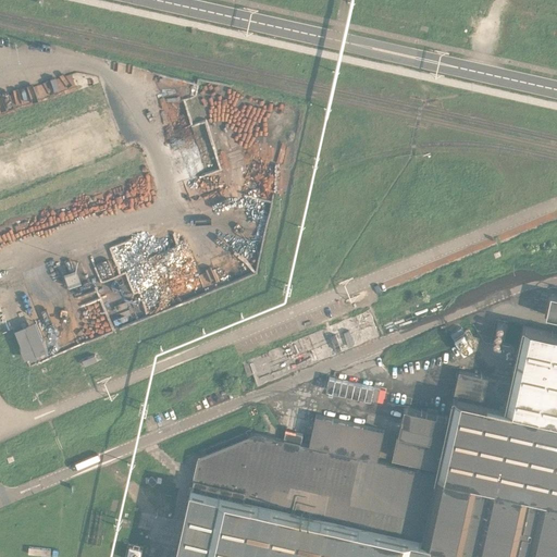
[(69,284),(82,281),(77,268),(65,272),(69,284)]
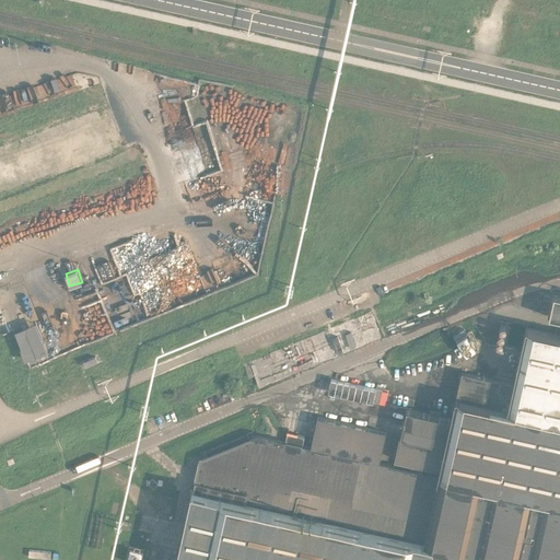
[(548,316),(559,318),(559,295),(553,294),(552,294),(552,295),(550,304),(549,306),(548,312),(548,315),(547,316),(548,316)]
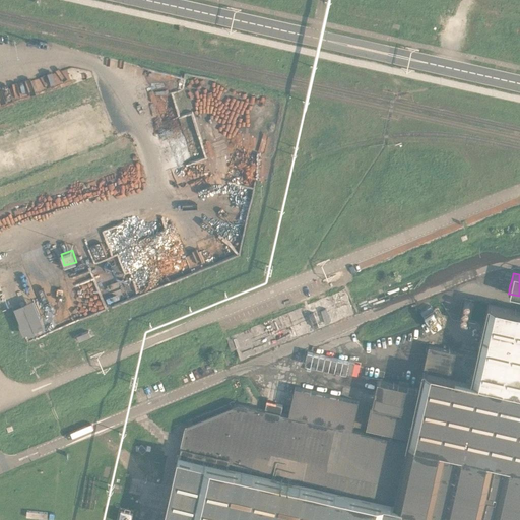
[(232,338),(240,359),(353,312),(345,291),(346,291),(344,288),(229,335),(231,339),(232,338)]
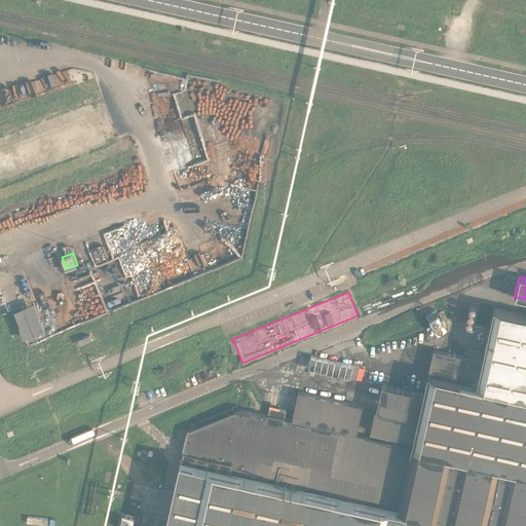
[(12,309),(23,337),(44,330),(34,301),(12,309)]
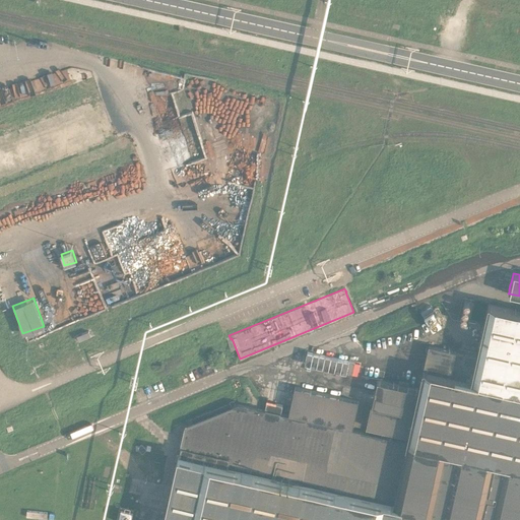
[(519,519),(519,310),(507,308),(498,305),(495,305),(488,303),(488,305),(488,306),(484,319),(483,323),(482,325),(482,328),(480,333),(480,335),(479,337),(480,337),(480,338),(478,346),(477,346),(477,347),(475,355),(460,352),(449,349),(429,345),(428,347),(427,351),(427,353),(425,362),(424,365),(424,366),(423,369),(424,369),(423,373),(421,376),(420,380),(419,386),(418,387),(418,389),(408,387),(407,386),(397,384),(377,380),(375,391),(374,391),(374,392),(374,395),(372,405),(371,405),(368,419),(367,426),(366,429),(366,432),(361,431),(359,430),(351,429),(359,401),(339,397),(295,387),(295,386),(294,386),(294,387),(294,390),(293,394),(290,401),(289,406),(289,407),(288,412),(287,414),(280,412),(282,404),(266,401),(264,408),(238,403),(234,404),(231,406),(230,402),(229,401),(229,402),(213,408),(202,413),(191,417),(190,417),(190,418),(188,419),(189,421),(189,424),(185,425),(184,428),(182,437),(180,446),(181,447),(181,450),(180,452),(179,455),(178,455),(176,465),(171,488),(170,493),(166,513),(164,519),(519,519)]
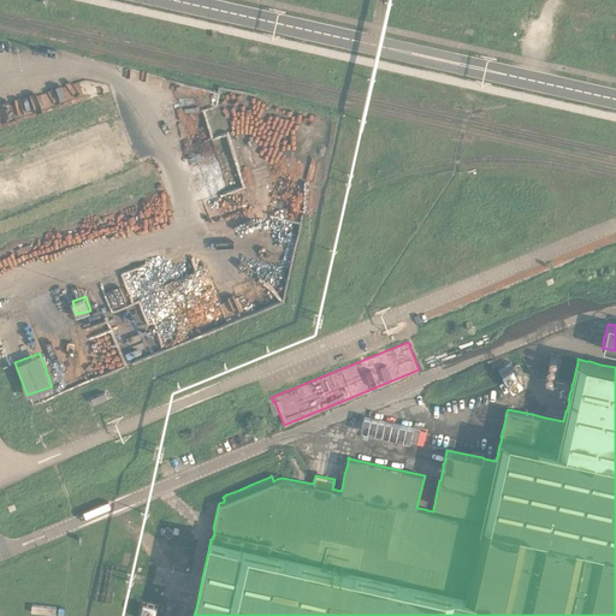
[(523,383),(513,367),(502,373),(504,378),(513,390),(523,383)]
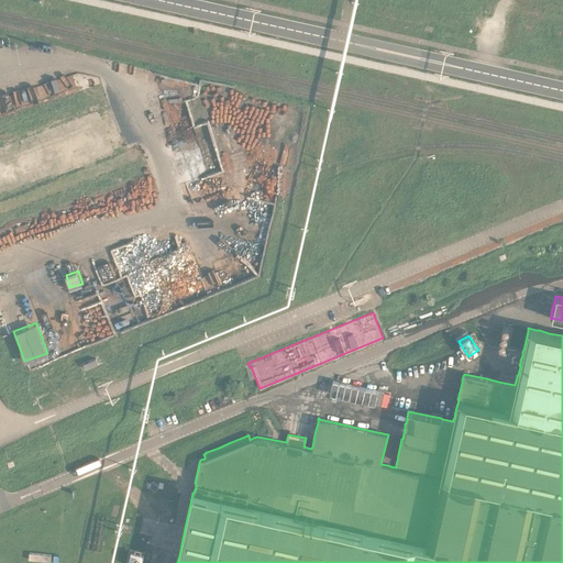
[(384,393),(344,383),(332,381),(330,389),(329,394),(381,405),(384,393)]
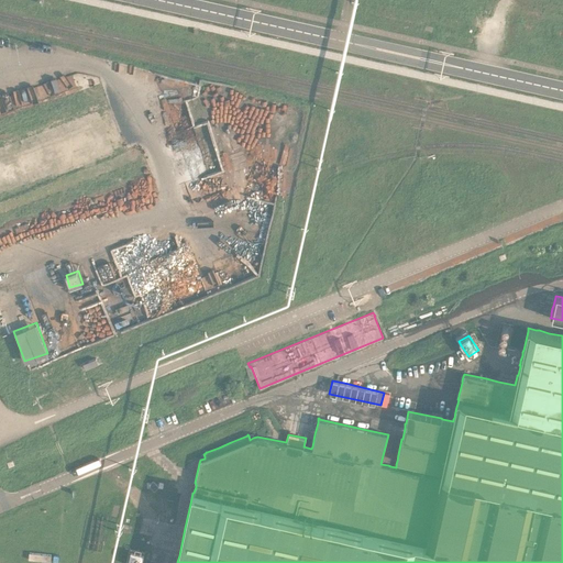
[(154,490),(157,487),(158,486),(158,485),(153,481),(150,484),(150,486),(154,490)]
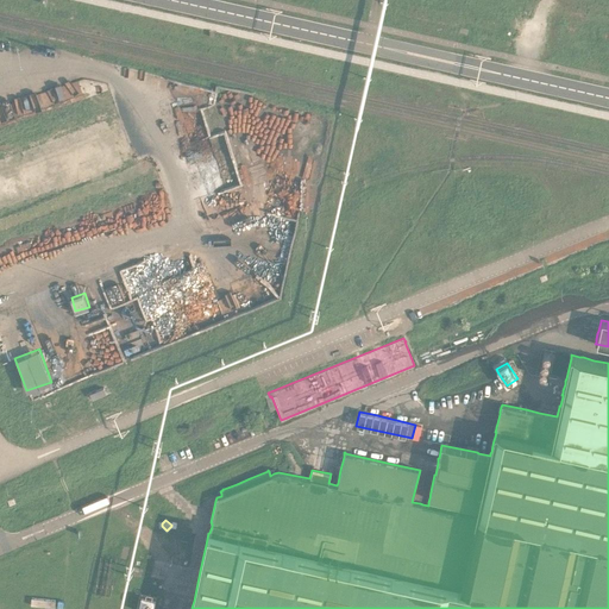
[(55,601),(31,597),(30,604),(55,608),(55,601)]
